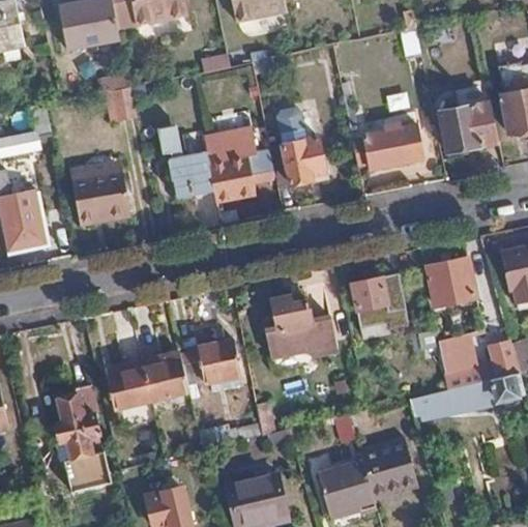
[(38,0),(41,15),(48,13),(46,3),(47,0),(38,0)]
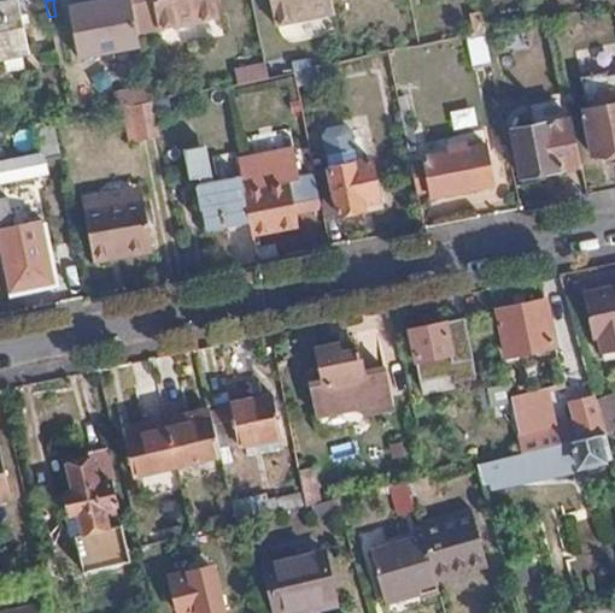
[(128,0),(74,0),(77,11),(116,4),(117,9),(129,6),(128,0)]
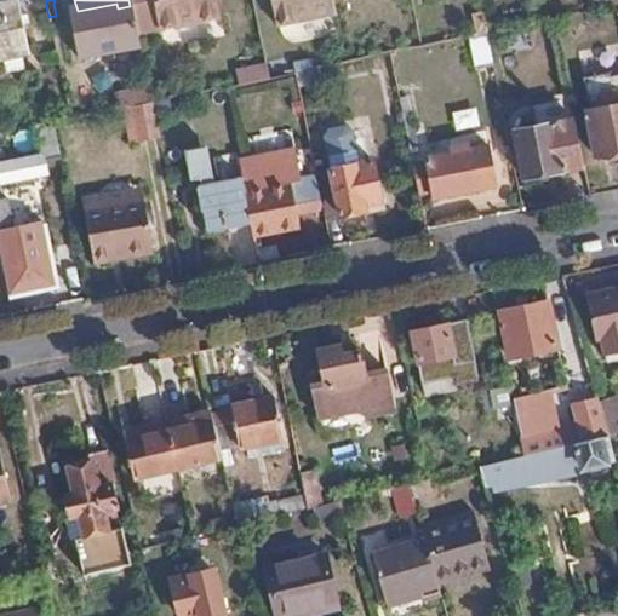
[(129,0),(130,6),(136,34),(218,17),(215,0),(129,0)]
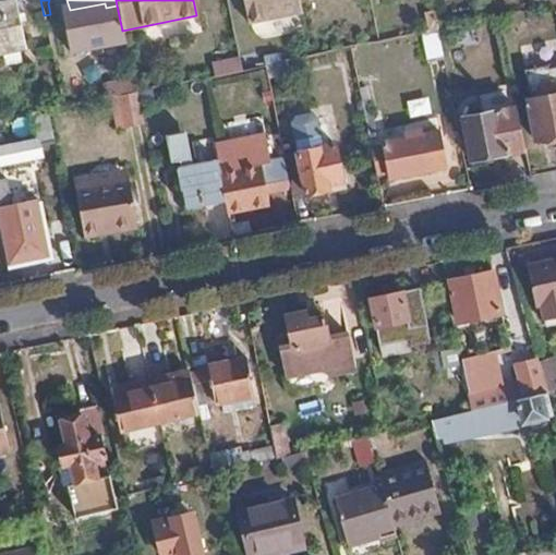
[(17,1),(0,3),(0,50),(26,45),(17,1)]
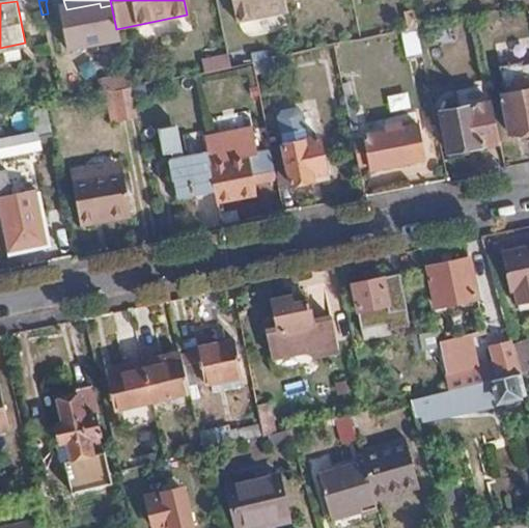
[(402,36),(406,59),(421,57),(418,34),(402,36)]
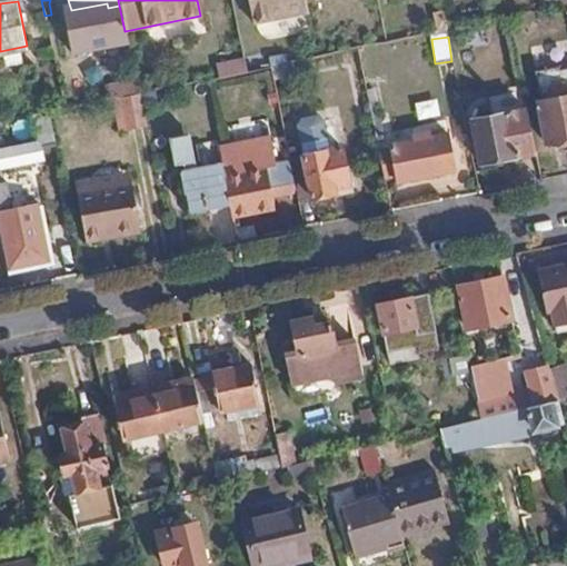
[(315,42),(245,57),(247,70),(271,65),(288,61),(317,56),(315,42)]
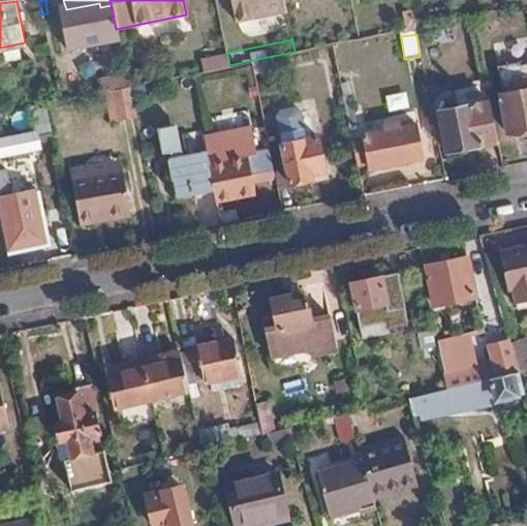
[(268,57),(252,60),(253,63),(254,69),(270,66),(268,57)]
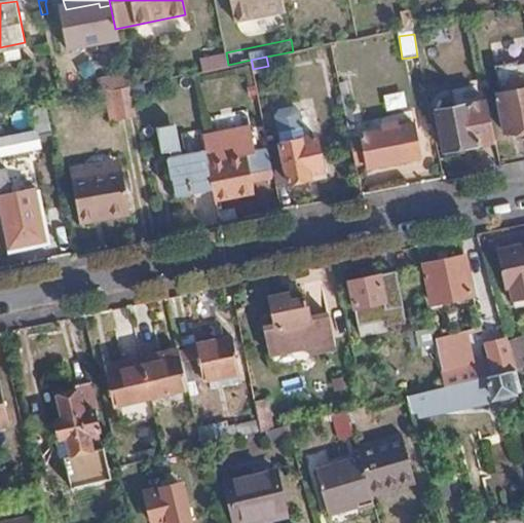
[(209,85),(254,76),(253,69),(252,63),(206,72),(209,85)]
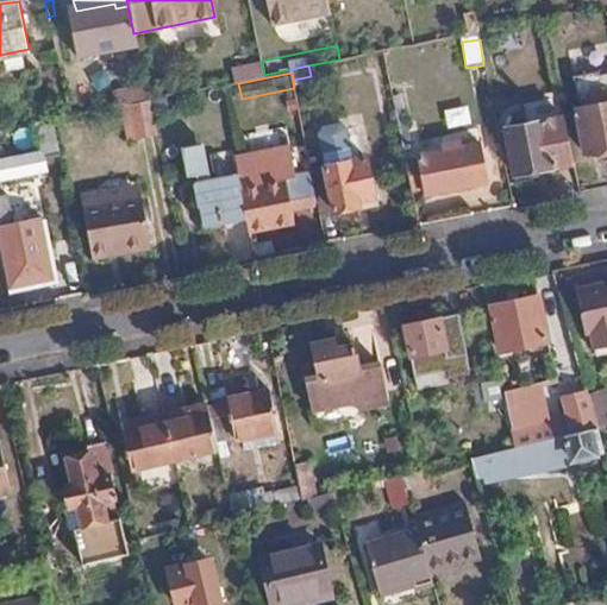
[(606,76),(598,79),(598,75),(571,79),(577,112),(575,112),(582,155),(606,150),(606,149),(606,146),(606,145),(606,76)]
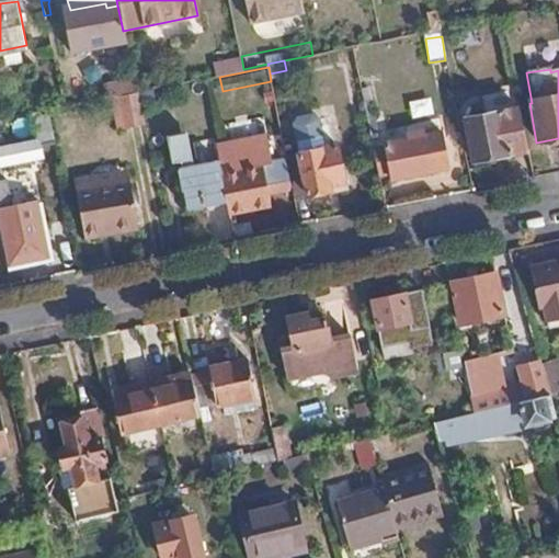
[(115,133),(141,129),(137,82),(110,84),(115,133)]
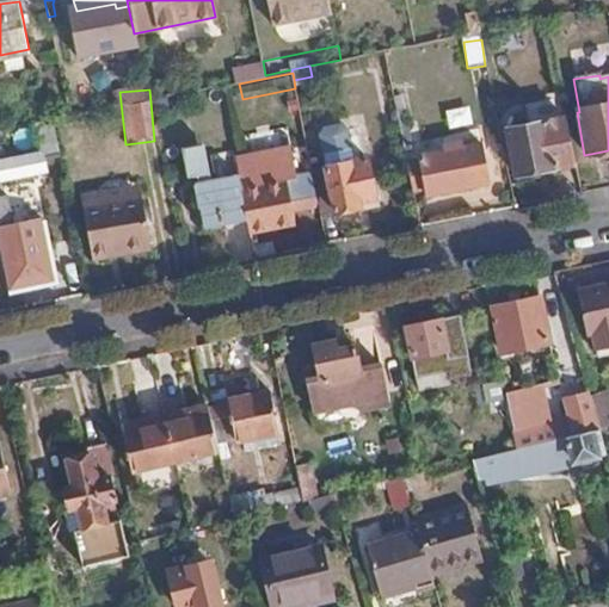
[(517,177),(576,166),(567,118),(508,129),(517,177)]
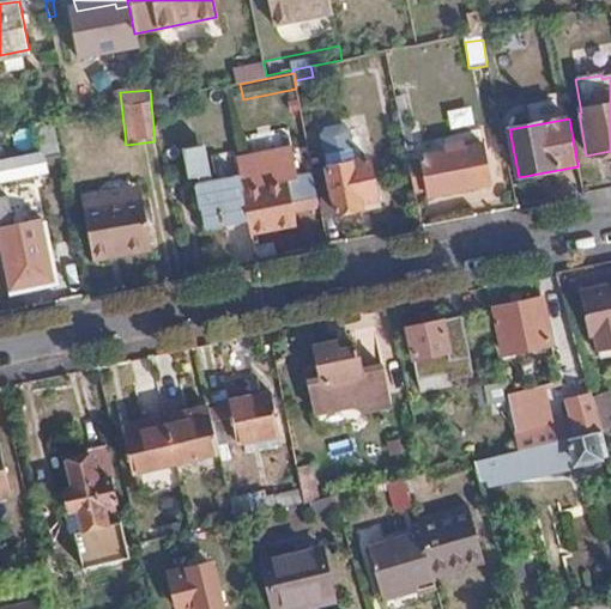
[(40,158),(60,154),(54,120),(32,125),(38,154),(40,158)]
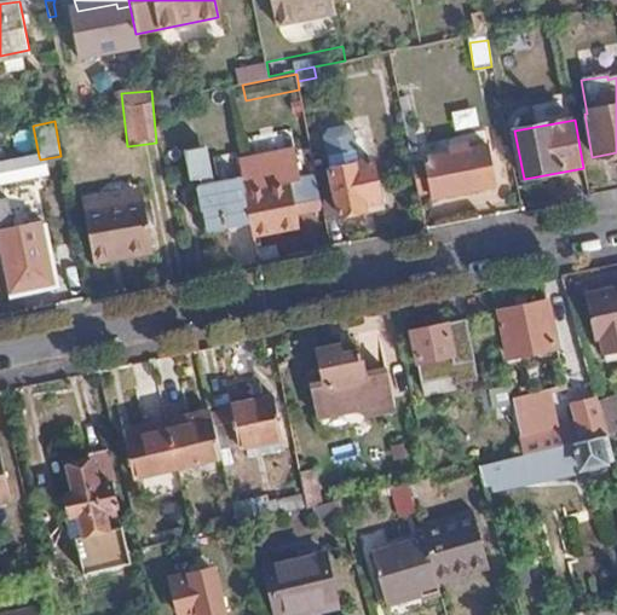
[(249,222),(243,192),(241,177),(214,183),(207,145),(184,150),(190,180),(200,179),(201,185),(196,186),(206,231),(249,222)]
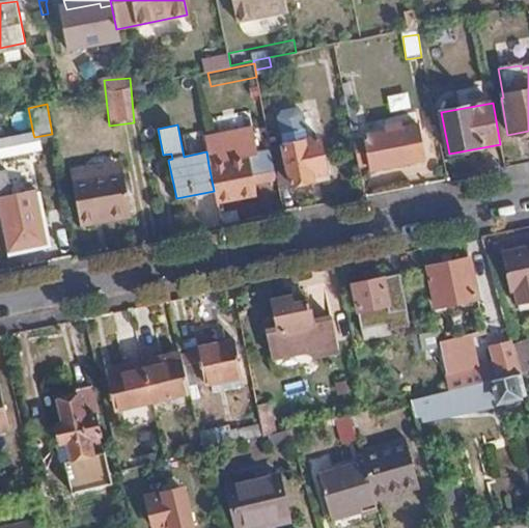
[(354,142),(359,168),(368,166),(370,171),(421,161),(415,128),(363,138),(364,140),(354,142)]
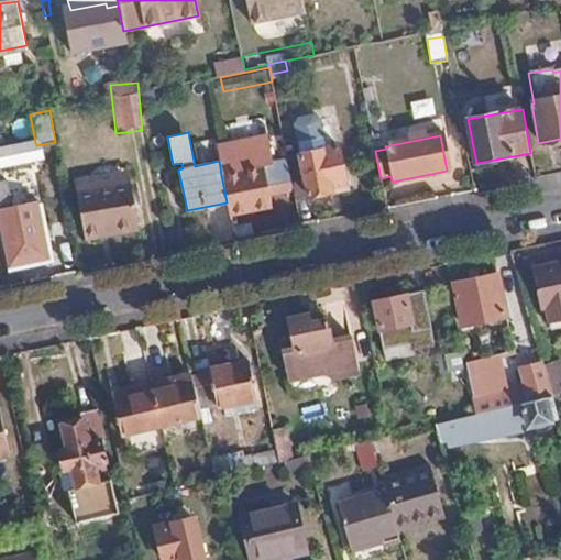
[(36,149),(36,145),(35,142),(0,149),(0,167),(33,161),(31,150),(36,149)]
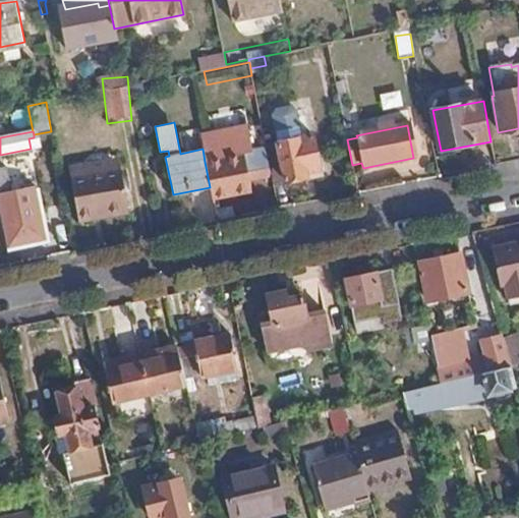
[(267,148),(274,185),(321,176),(312,138),(267,148)]
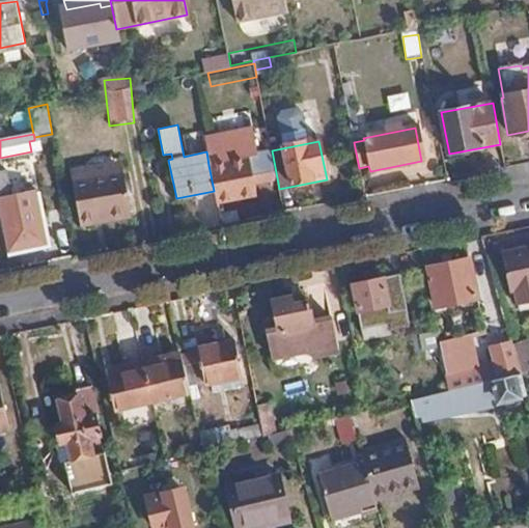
[(214,191),(216,202),(234,199),(231,189),(252,185),(247,157),(209,165),(214,191)]
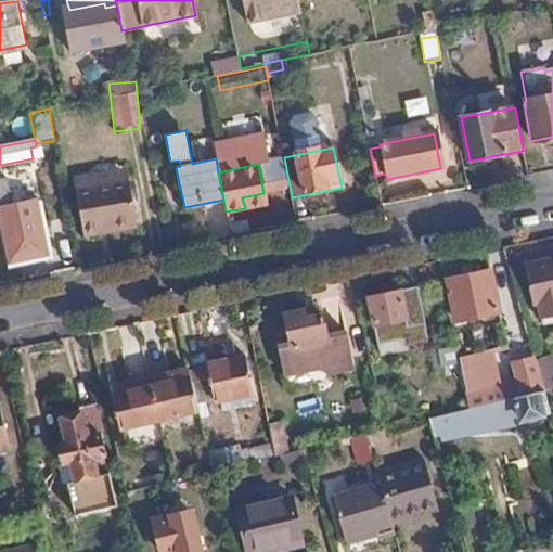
[(0,234),(5,265),(49,257),(37,201),(4,207),(3,197),(8,196),(5,179),(0,180),(0,234)]
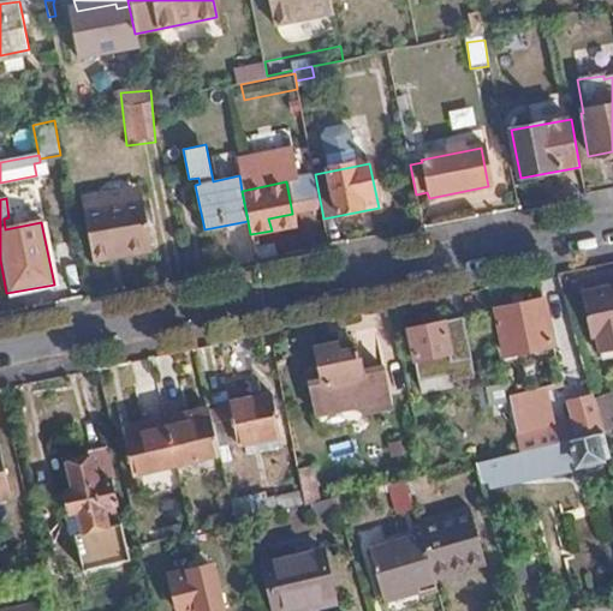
[(155,255),(146,207),(134,209),(136,222),(95,231),(103,267),(155,255)]
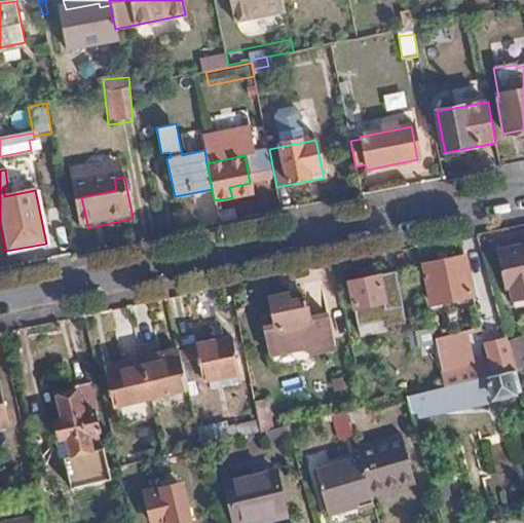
[(523,299),(523,246),(496,252),(504,291),(509,291),(512,302),(523,299)]
